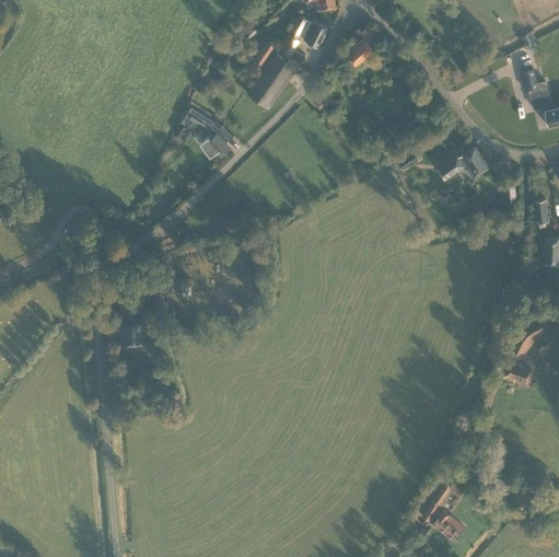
[(334,10),(332,0),(304,0),(305,4),(314,2),(316,13),(334,10)]
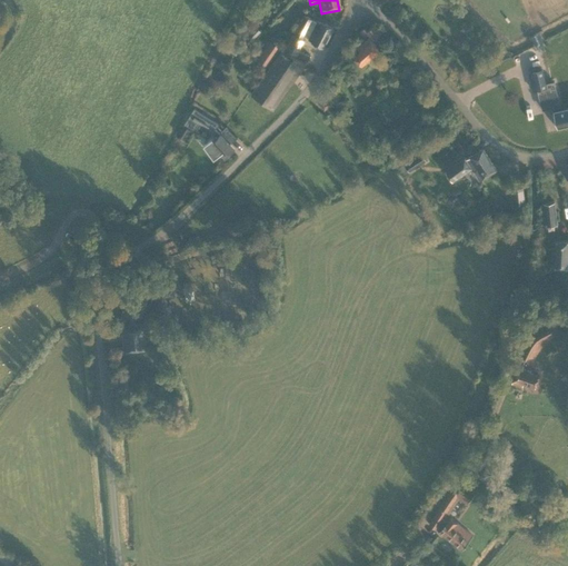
[(304,18),(298,28),(294,37),(291,37),(291,38),(284,53),(281,52),(250,97),(272,111),(306,65),(306,66),(309,59),(298,52),(304,42),(301,41),(304,38),(307,40),(307,41),(311,45),(322,50),(332,30),(321,25),(321,26),(316,22),(316,23),(304,18)]
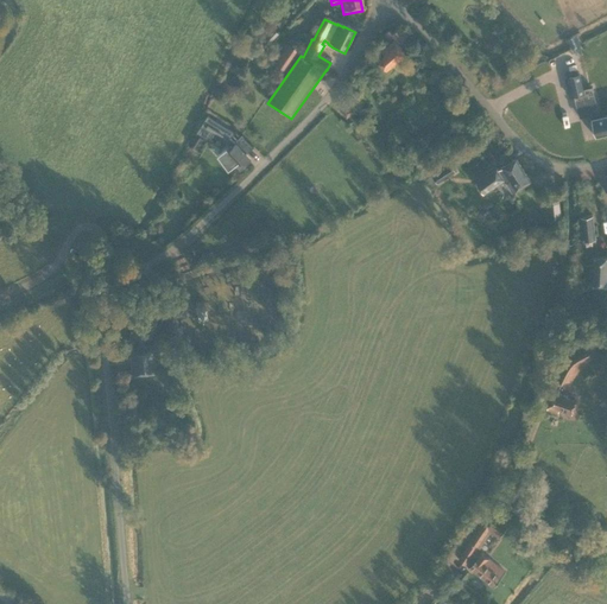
[(406,37),(399,30),(391,36),(389,33),(384,37),(387,42),(392,38),(394,42),(381,53),(384,57),(378,63),(385,72),(404,56),(396,46),(406,37)]
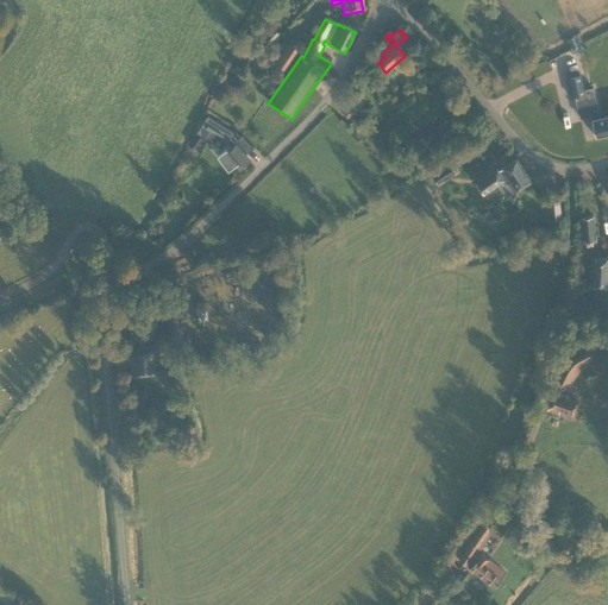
[(257,48),(263,54),(273,42),(268,37),(257,48)]
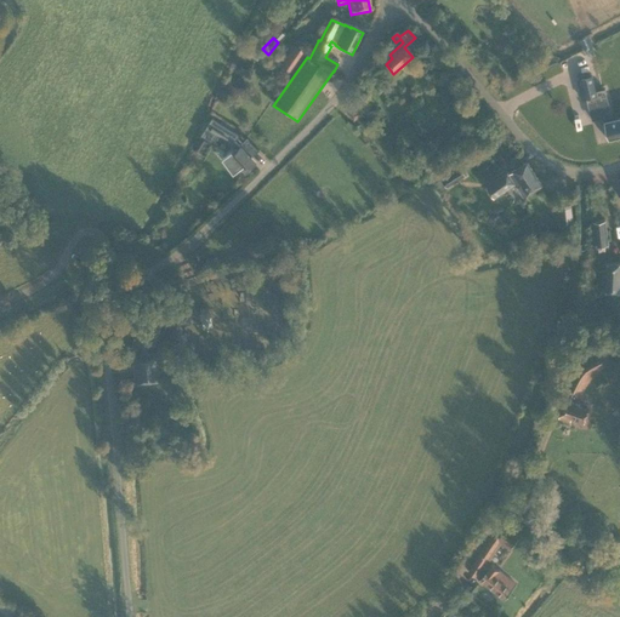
[(279,67),(293,75),(306,56),(294,46),(279,67)]
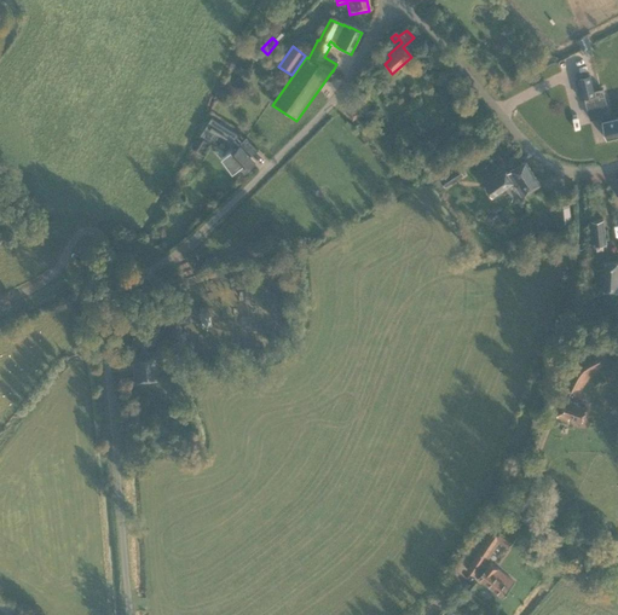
[(594,98),(589,79),(576,81),(579,102),(594,98)]
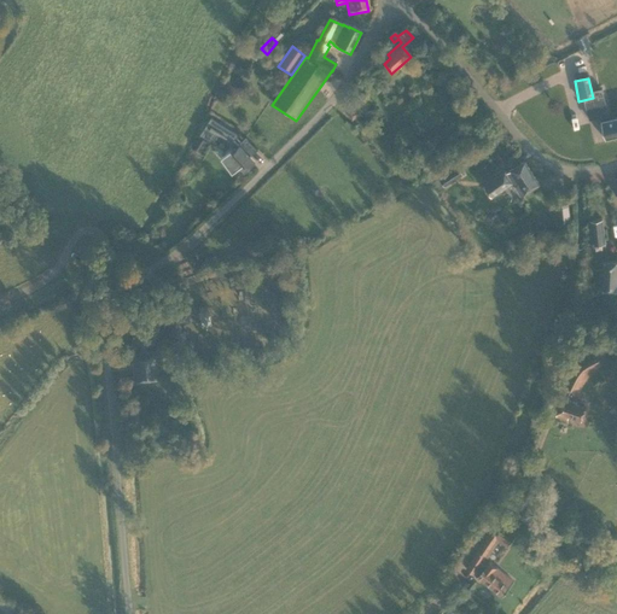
[(341,111),(350,123),(359,116),(348,105),(341,111)]
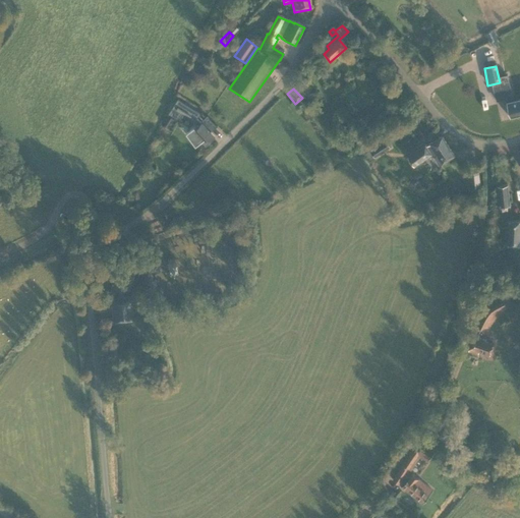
[(519,101),(506,105),(509,120),(519,117),(519,101)]
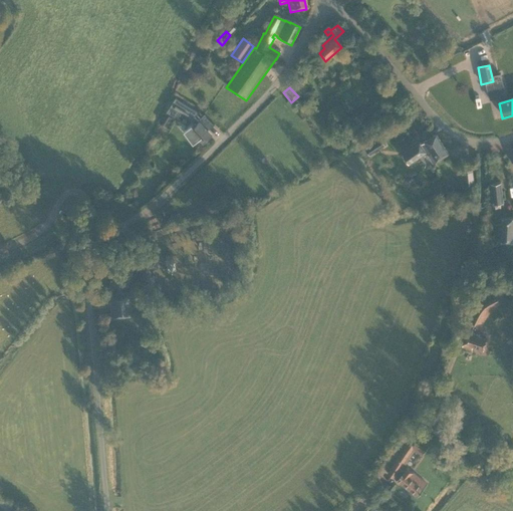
[(196,125),(193,129),(191,126),(184,134),(194,145),(198,141),(202,145),(211,137),(199,122),(198,123),(193,118),(196,113),(175,100),(166,114),(174,119),(178,113),(180,114),(179,117),(190,123),(191,121),(196,125)]
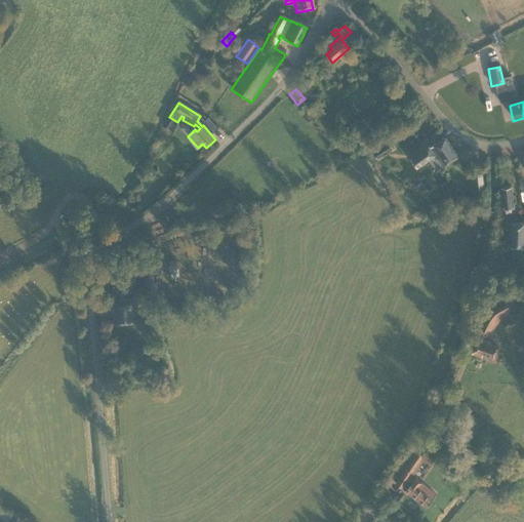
[(213,133),(218,129),(208,118),(203,123),(213,133)]
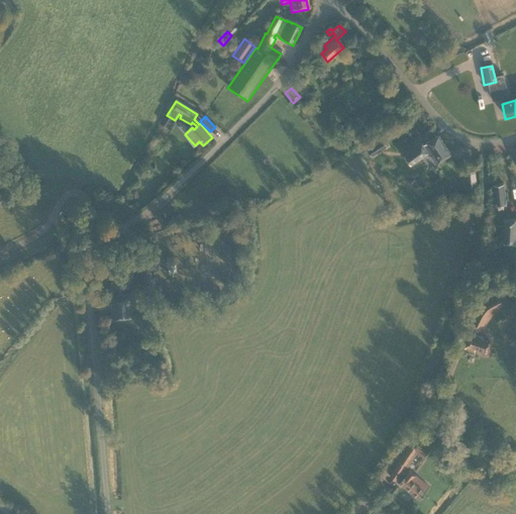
[(174,121),(169,118),(164,127),(169,130),(174,121)]
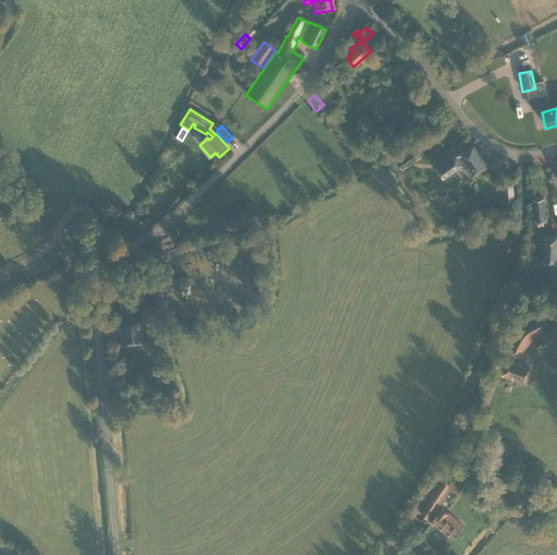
[(486,169),(472,148),(457,158),(455,156),(436,169),(443,180),(462,168),(470,179),(486,169)]
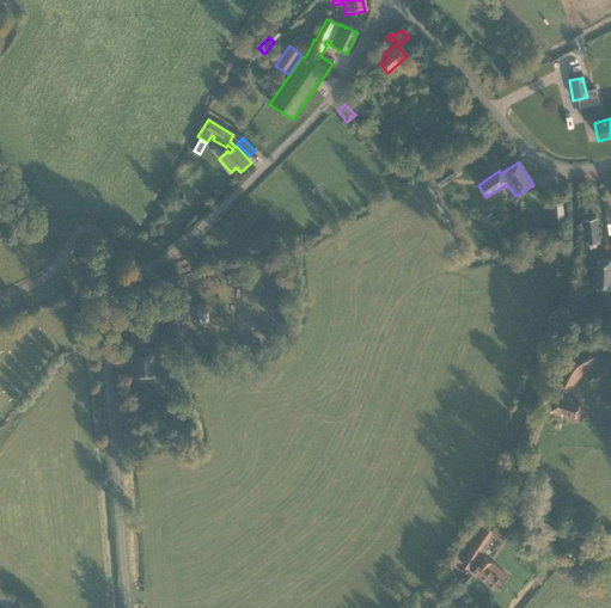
[(435,179),(440,188),(465,174),(460,166),(435,179)]
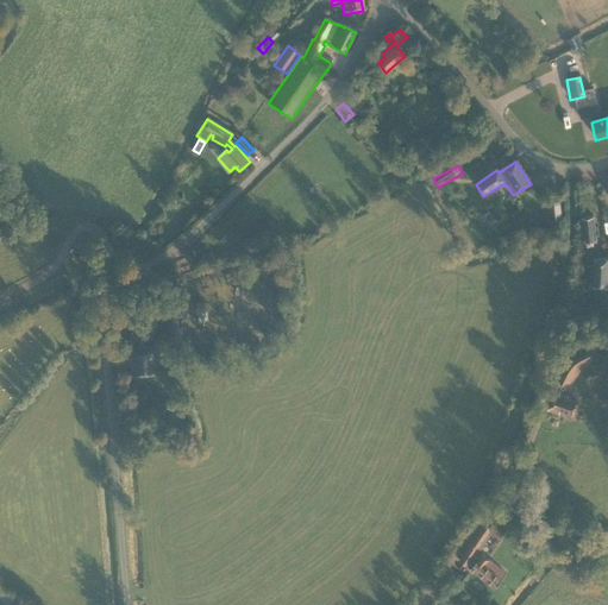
[(546,206),(549,221),(561,220),(559,205),(546,206)]
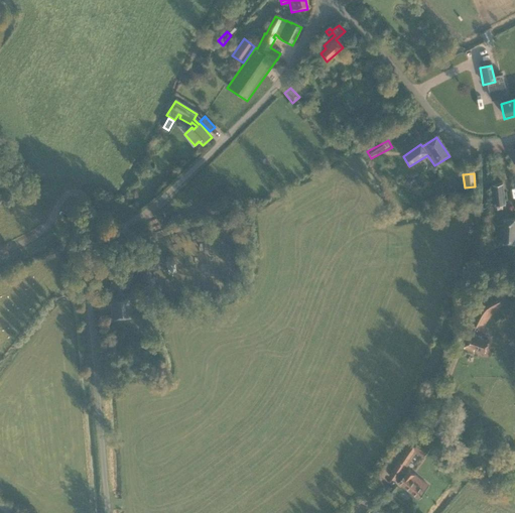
[(504,206),(502,185),(492,186),(494,207),(504,206)]
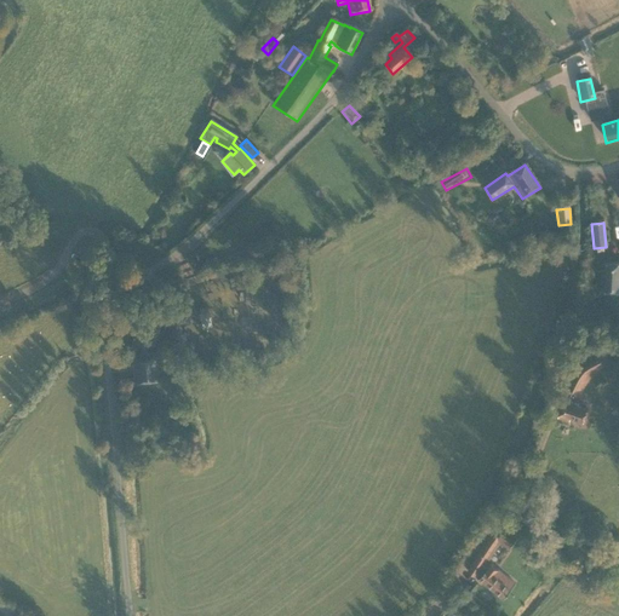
[(600,293),(618,293),(618,264),(601,264),(600,293)]
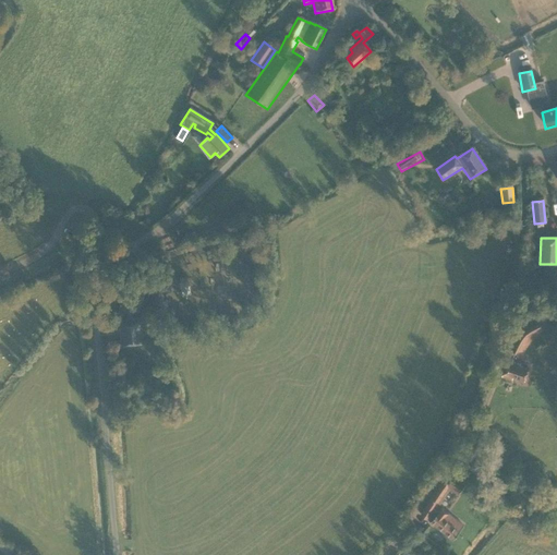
[(188,287),(186,278),(178,279),(180,288),(188,287)]
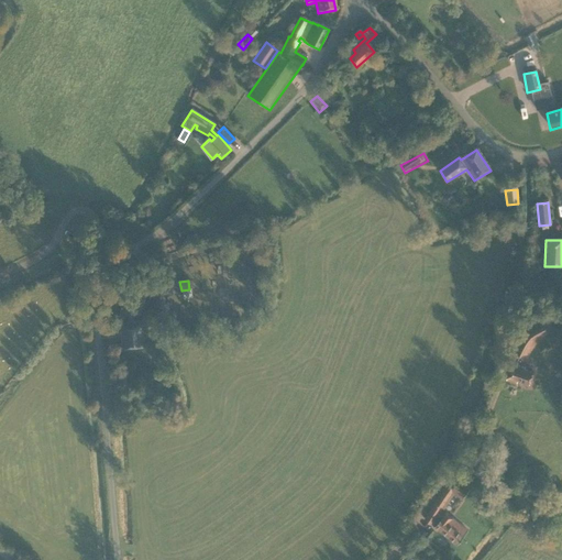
[(143,349),(140,322),(118,326),(121,351),(143,349)]
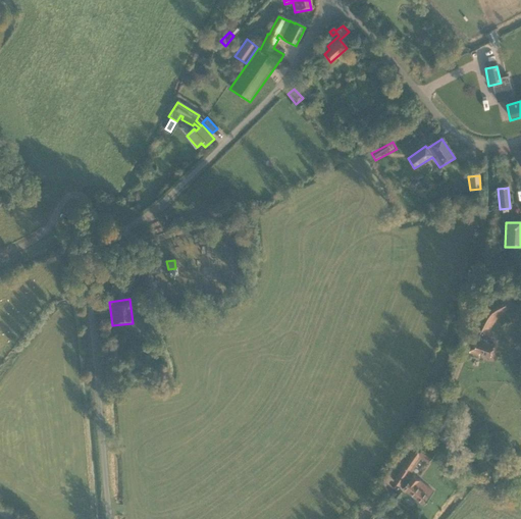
[(473,325),(489,331),(492,325),(497,320),(501,316),(506,312),(499,299),(492,301),(486,304),(482,308),(478,313),(475,319),(473,325)]
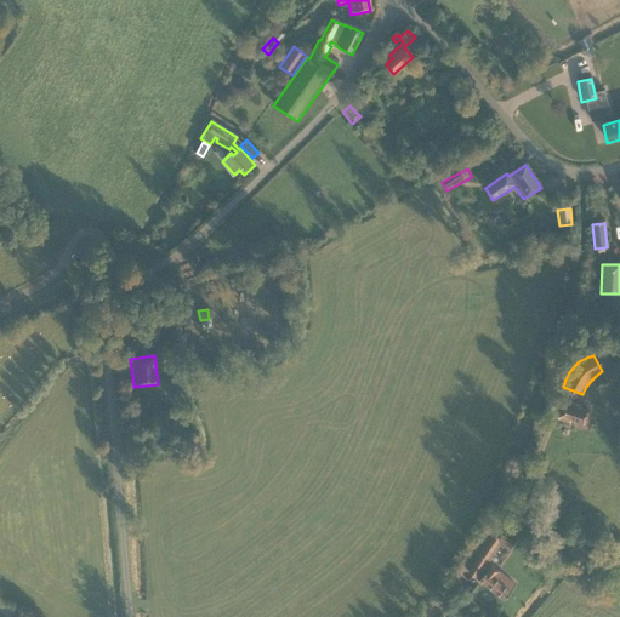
[(569,422),(582,426),(587,412),(576,409),(578,406),(564,403),(558,421),(569,424),(569,422)]
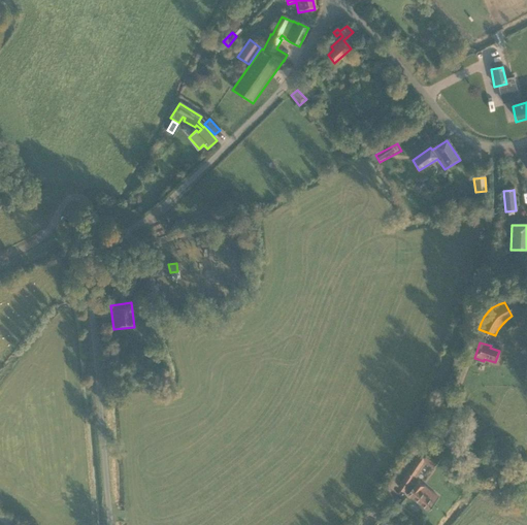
[(439,458),(424,448),(413,465),(397,489),(403,494),(406,489),(409,492),(406,495),(427,513),(437,499),(417,483),(413,488),(409,485),(423,463),(432,469),(439,458)]
